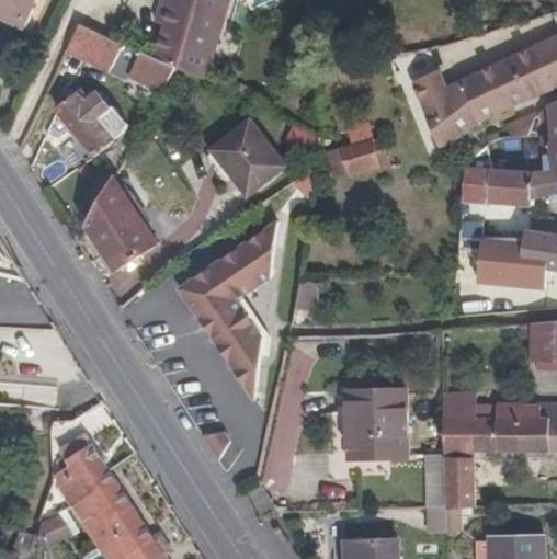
[(0,19),(21,29),(25,15),(33,0),(0,0),(0,19)]
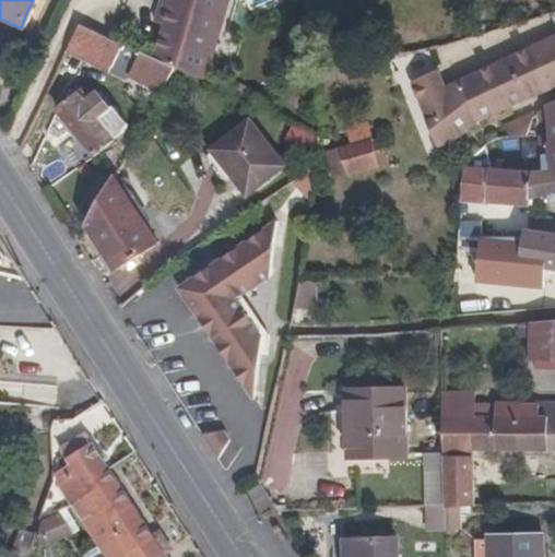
[(161,24),(151,56),(173,66),(198,78),(221,0),(157,0),(152,21),(161,24)]
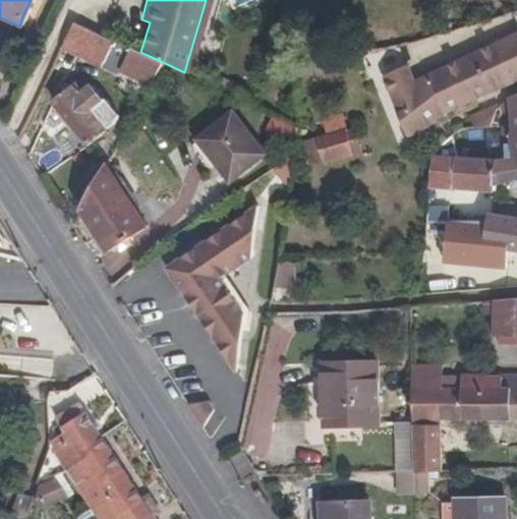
[(71,21),(59,47),(100,66),(113,40),(71,21)]
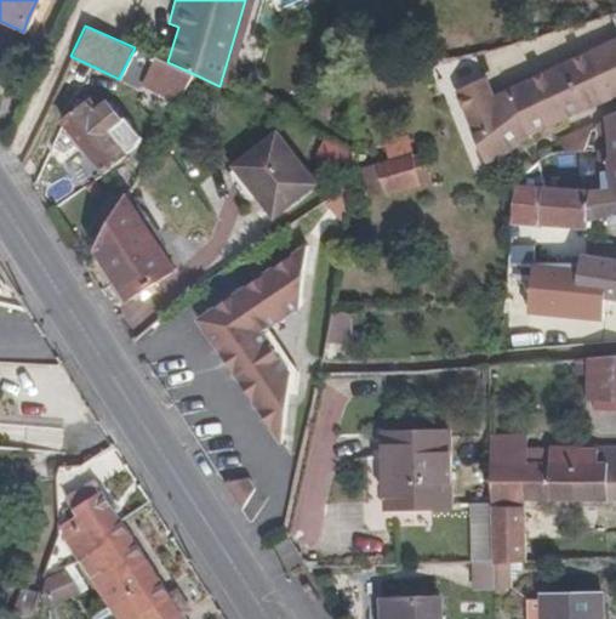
[(615,95),(615,39),(588,52),(606,100),(615,95)]
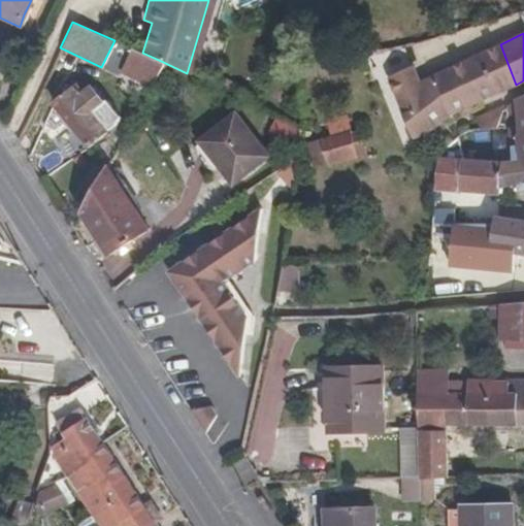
[(500,44),(418,80),(411,64),(386,76),(399,109),(411,137),(422,137),(449,114),(516,85),(500,44)]
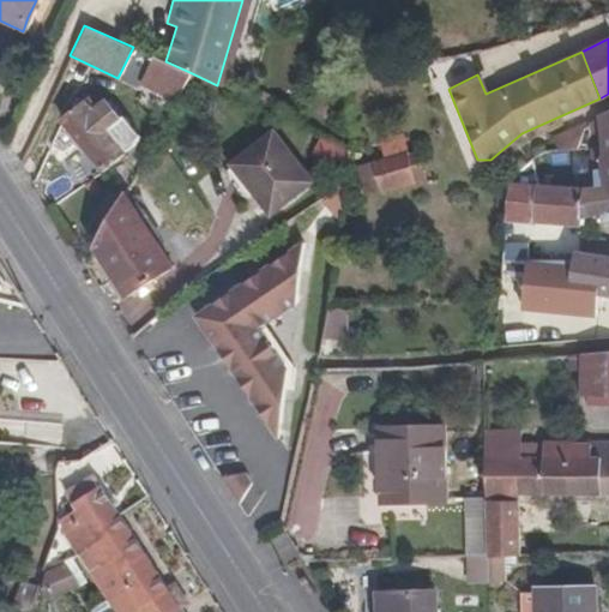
[(166,61),(151,55),(139,82),(174,100),(190,72),(166,61)]
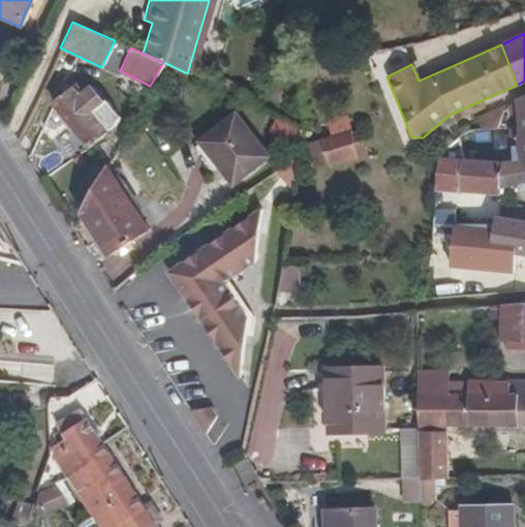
[(72,86),(51,102),(86,148),(114,125),(118,116),(104,99),(101,101),(88,85),(78,93),(72,86)]
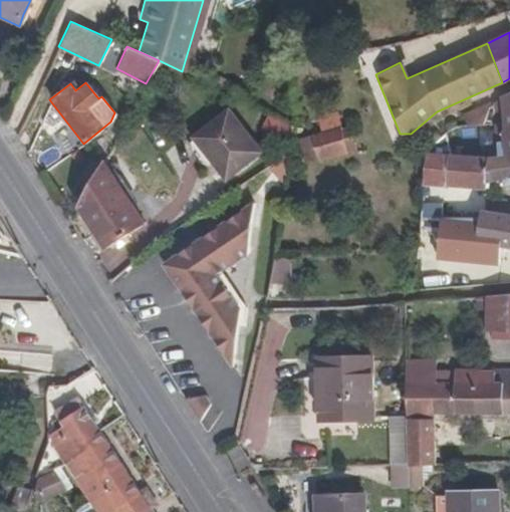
[(509,125),(509,90),(499,95),(502,125),(509,125)]
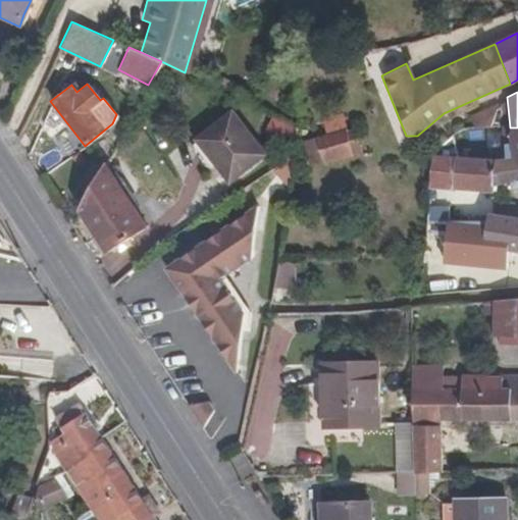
[(496,107),(493,106),(467,116),(467,130),(490,128),(496,107)]
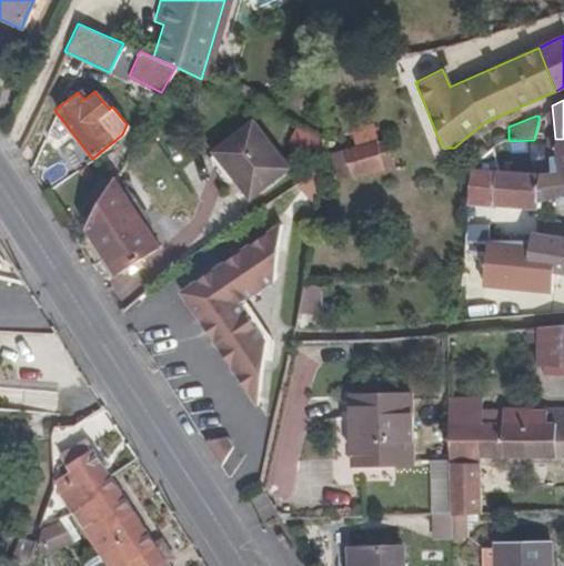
[(248,198),(286,168),(251,121),(212,152),(248,198)]
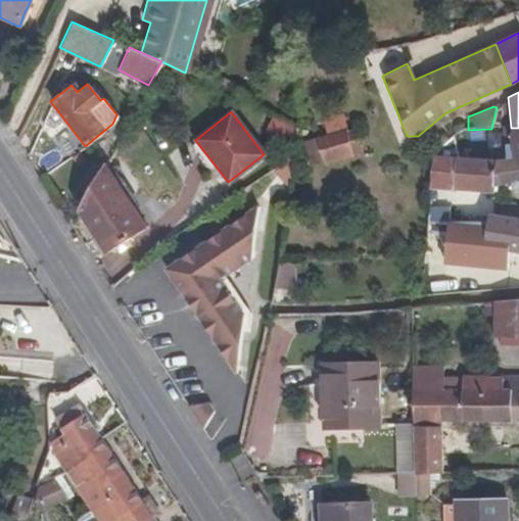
[(342,116),(315,123),(319,136),(345,130),(342,116)]
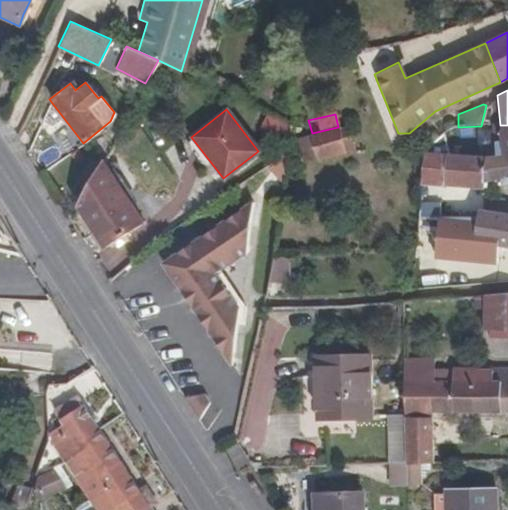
[(268,129),(289,139),(291,124),(291,123),(274,115),(268,129)]
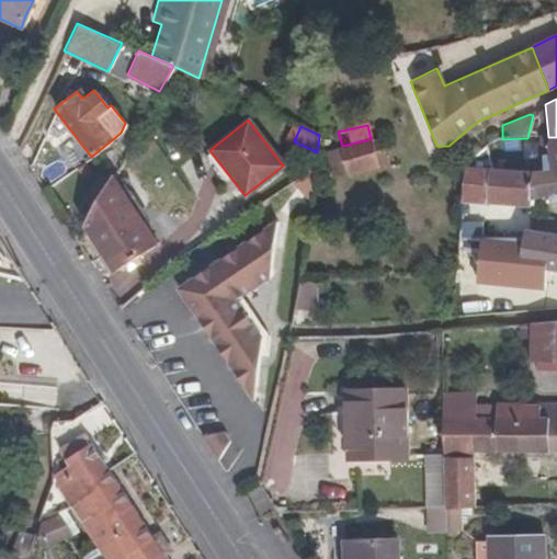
[(383,155),(378,137),(371,139),(375,157),(383,155)]
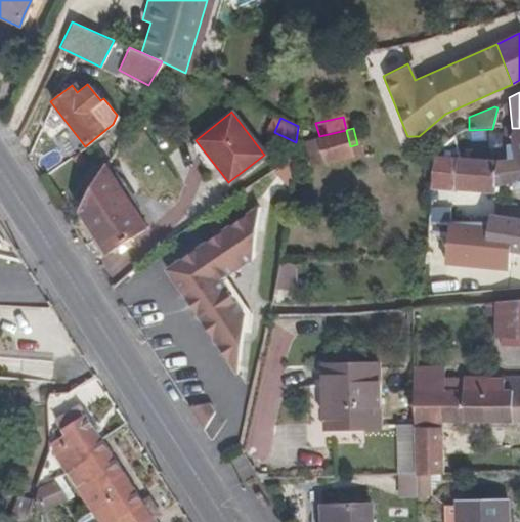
[(519,128),(512,128),(512,133),(510,133),(512,145),(506,145),(508,160),(495,161),(494,186),(516,181),(516,187),(519,186),(519,128)]
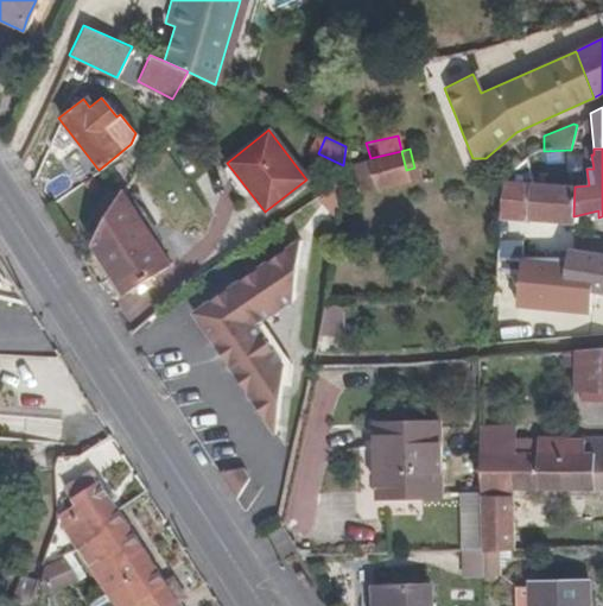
[(370,158),(368,159),(368,162),(351,166),(356,187),(373,183),(375,189),(407,181),(407,184),(418,182),(414,168),(406,170),(401,151),(370,158)]
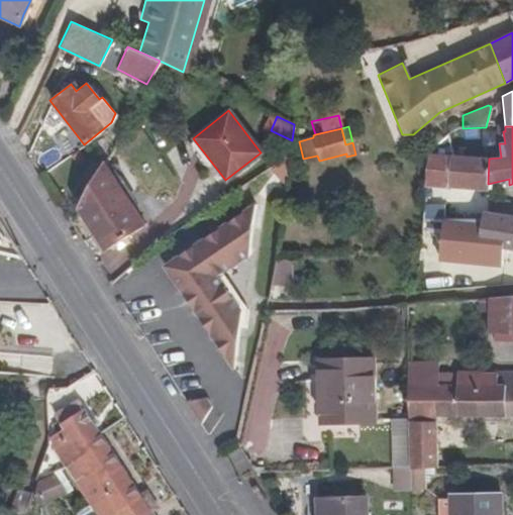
[(450,156),(445,133),(427,147),(427,153),(450,156)]
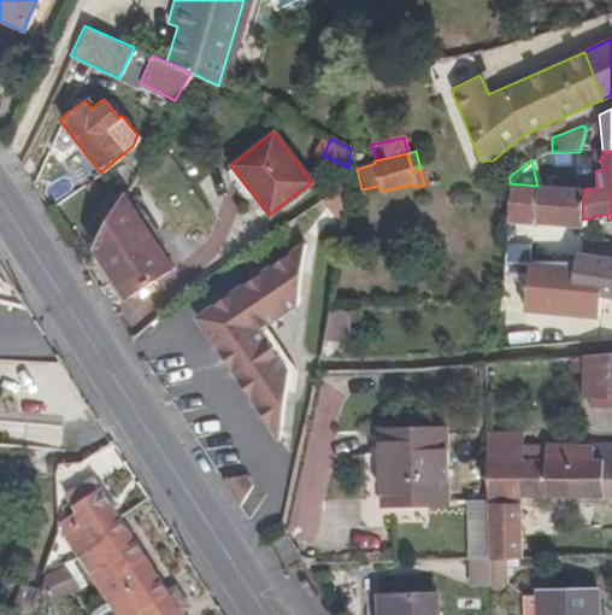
[(537,186),(510,183),(505,221),(581,227),(582,220),(583,189),(537,186)]
